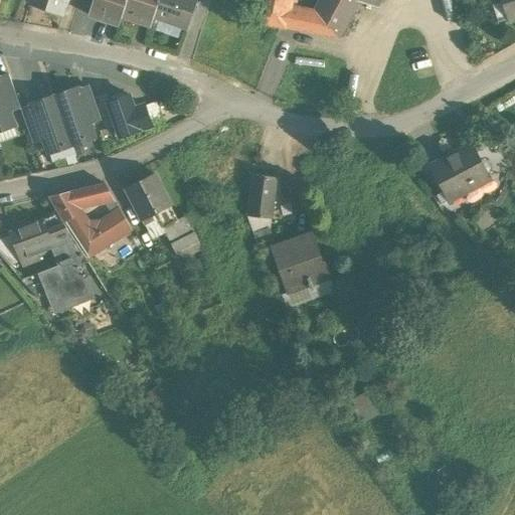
[(66,0),(30,0),(29,4),(61,15),(66,0)]
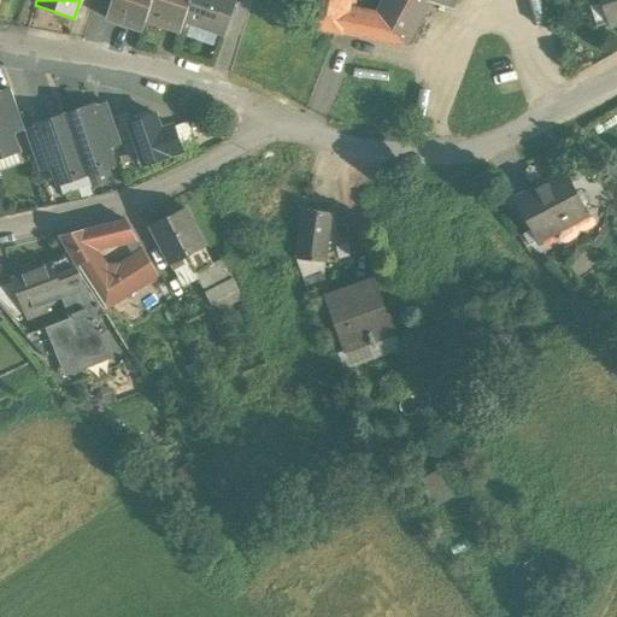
[(110,0),(104,19),(144,33),(147,22),(146,22),(153,0),(110,0)]
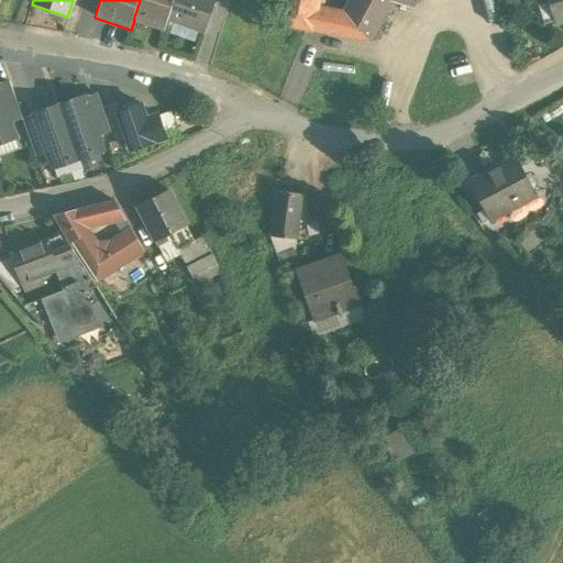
[(140,0),(133,20),(134,20),(164,32),(168,19),(174,0),(140,0)]
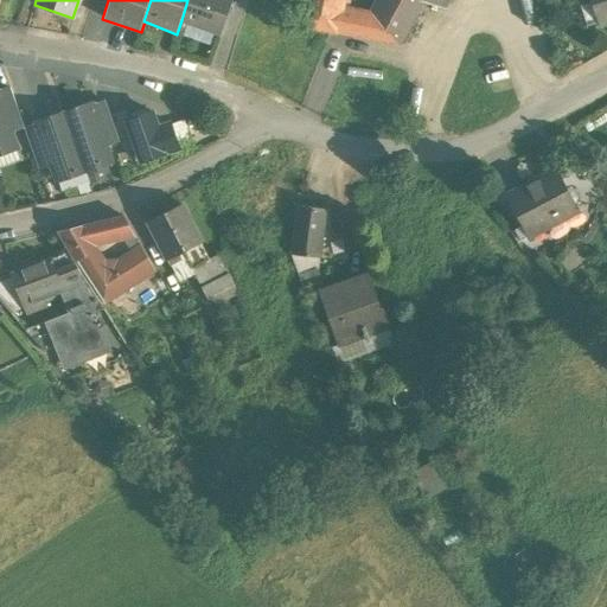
[(187,0),(181,20),(221,33),(231,0),(187,0)]
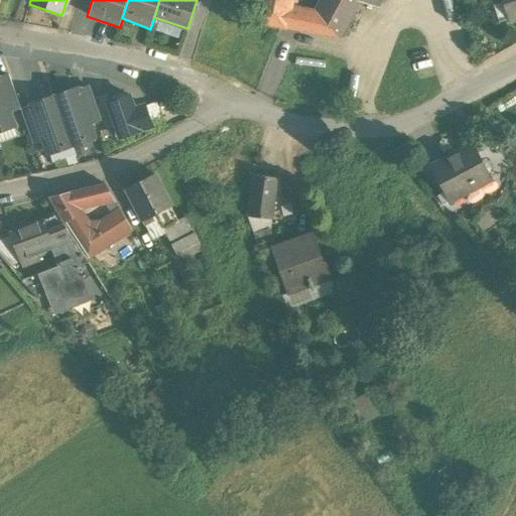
[(261,0),(257,22),(284,28),(288,9),(289,0),(261,0)]
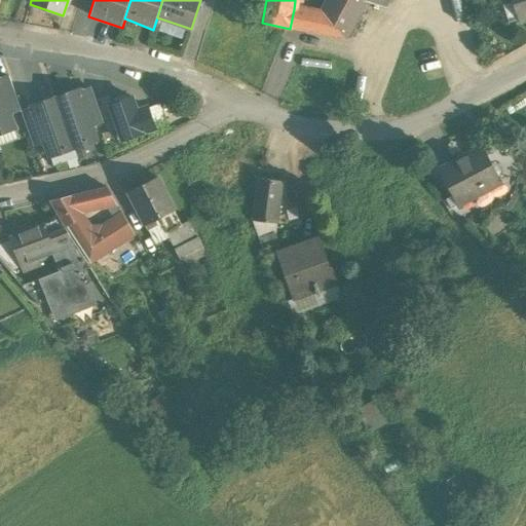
[(332,0),(324,15),(294,9),(290,29),(322,35),(326,17),(348,30),(364,2),(364,0),(332,0)]
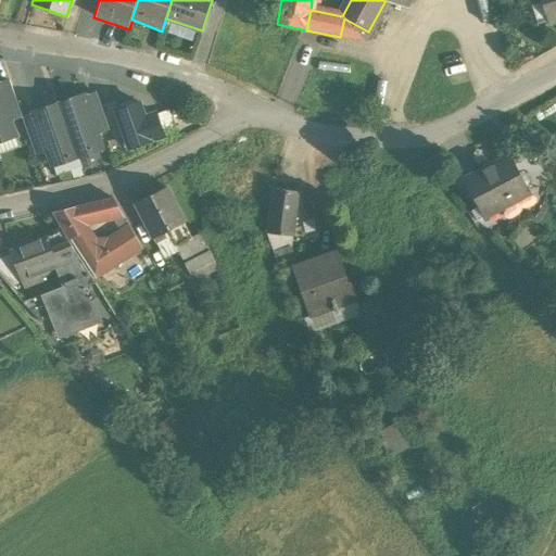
[(384,0),(384,2),(407,10),(412,0),(384,0)]
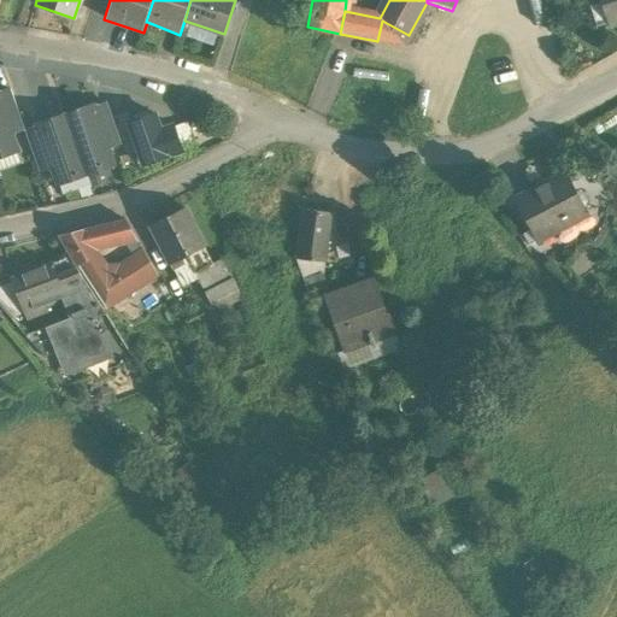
[(601,0),(580,0),(587,22),(593,19),(588,6),(603,1),(601,0)]
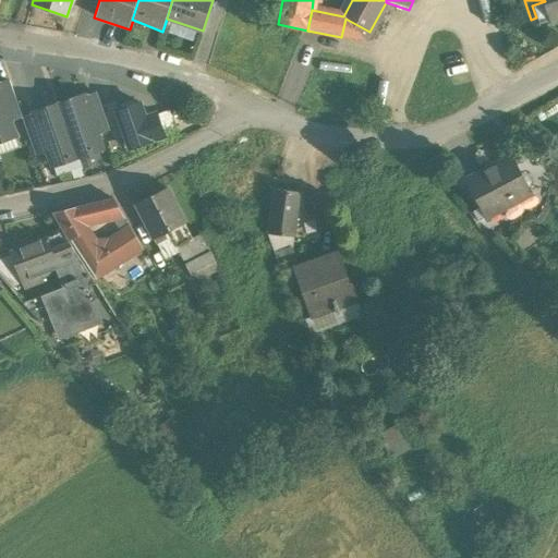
[(557,0),(544,0),(545,1),(552,22),(557,20),(557,0)]
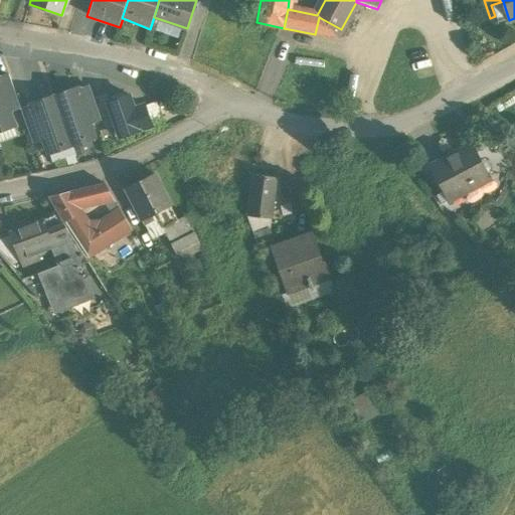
[(503,1),(491,5),(495,16),(497,24),(509,20),(503,1)]
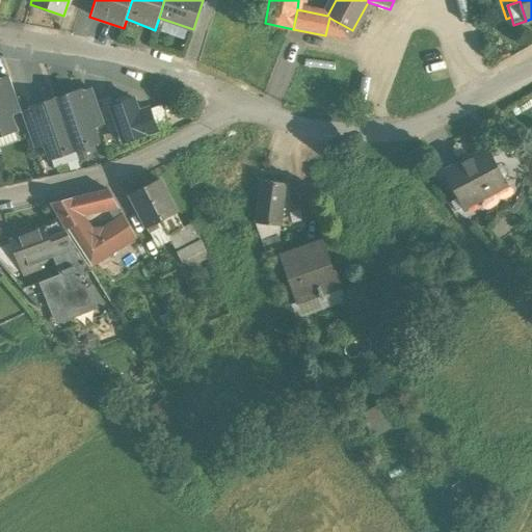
[(352,30),(329,18),(325,35),(347,40),(352,30)]
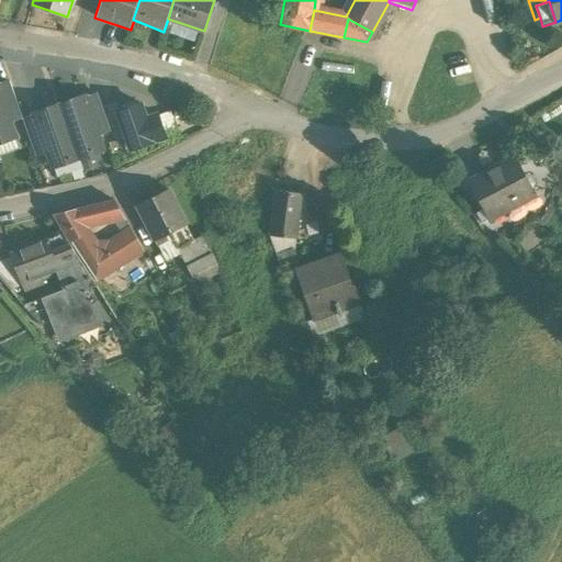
[(9,82),(0,85),(0,98),(9,124),(22,120),(9,82)]
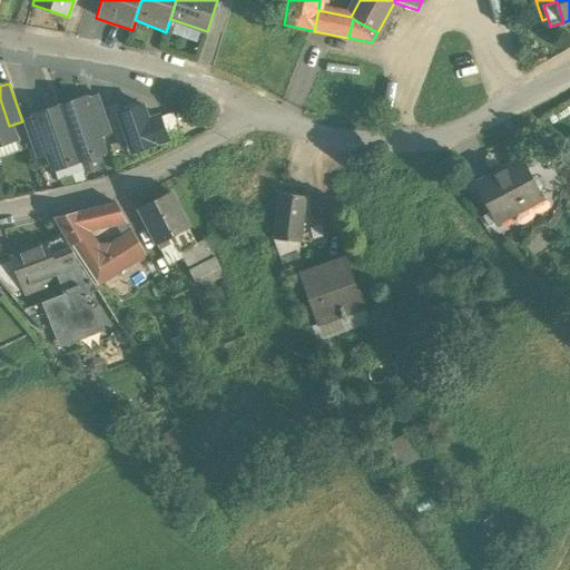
[(98,97),(86,101),(99,139),(111,135),(102,109),(98,97)]
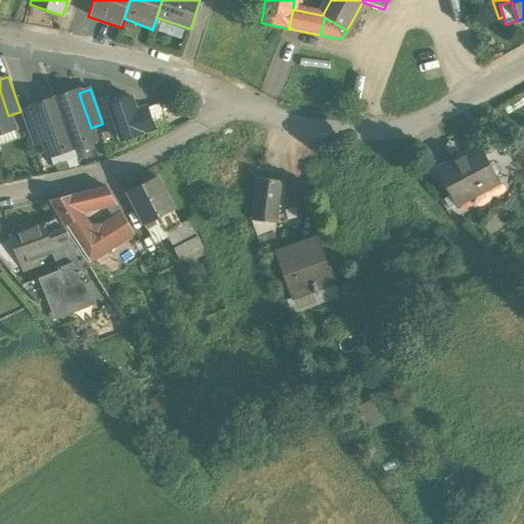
[(0,133),(13,129),(8,116),(0,91),(0,133)]
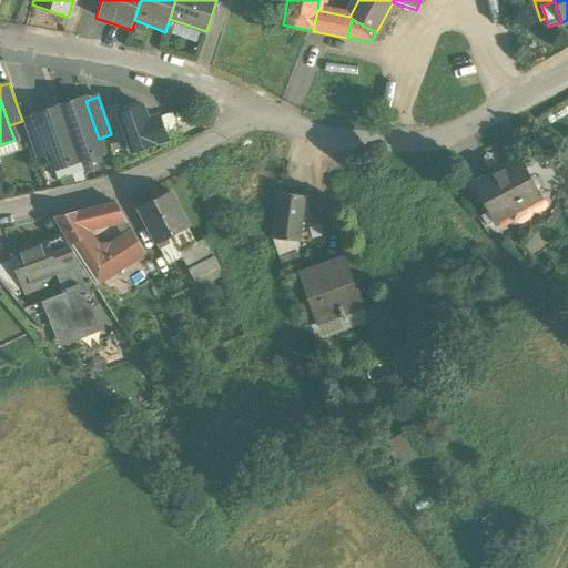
[(84,99),(59,108),(78,162),(103,153),(99,139),(85,101),(84,99)]
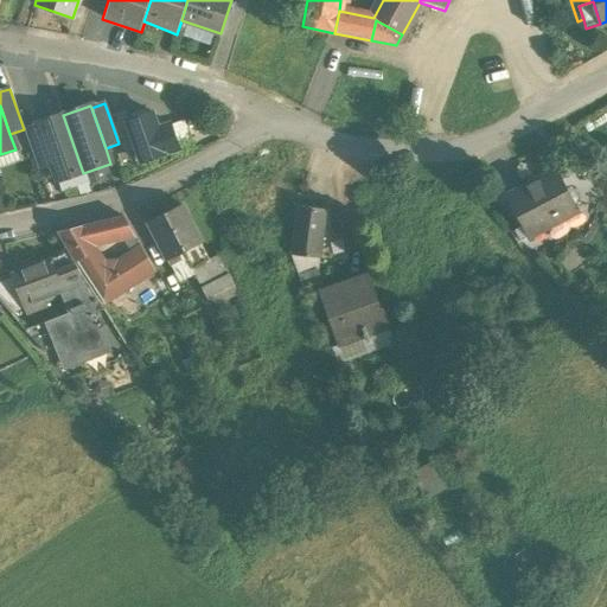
[(126,122),(122,112),(109,116),(119,144),(122,154),(135,151),(126,122)]
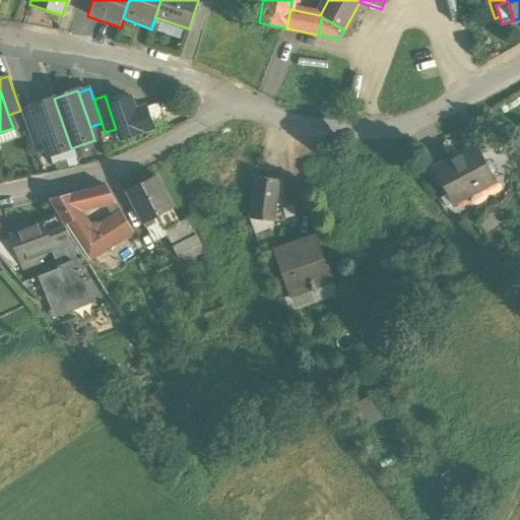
[(108,105),(116,129),(120,140),(153,129),(145,107),(134,111),(130,96),(108,105)]
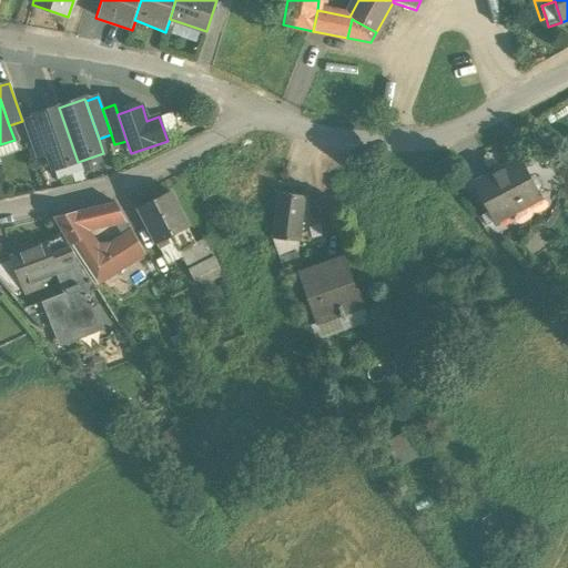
[(59,108),(34,117),(34,118),(48,156),(53,171),(78,162),(59,108)]
